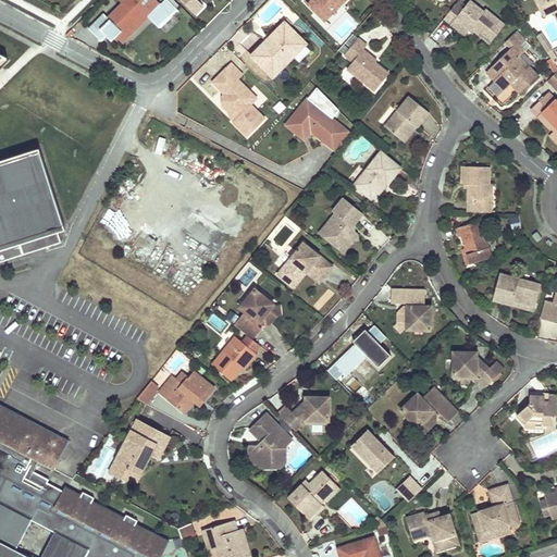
[(160,27),(177,10),(168,0),(162,5),(156,0),(120,0),(120,1),(123,4),(109,19),(104,13),(89,28),(102,41),(107,37),(112,41),(126,26),(131,31),(139,21),(136,17),(143,10),(160,27)]
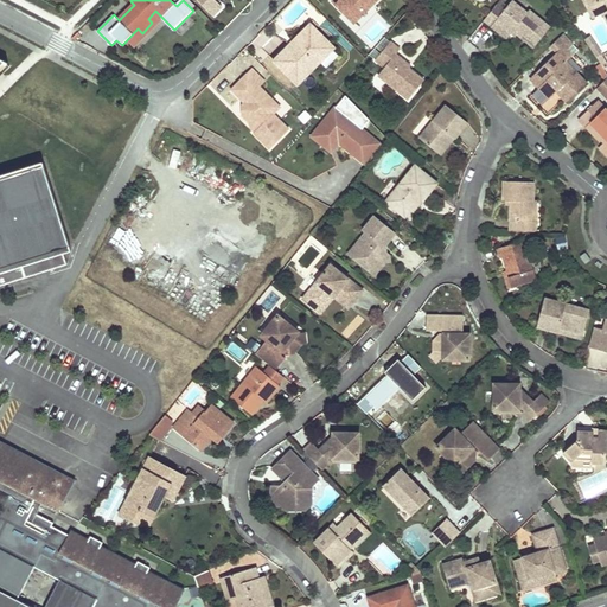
[(196,0),(212,16),(222,6),(215,0),(196,0)]
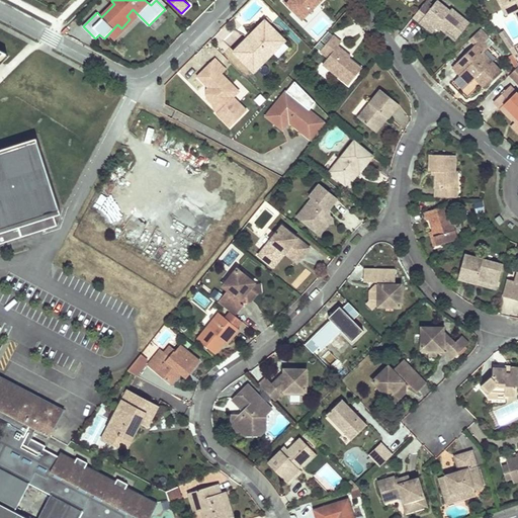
[(285,0),(284,1),(303,19),(321,0),(285,0)]
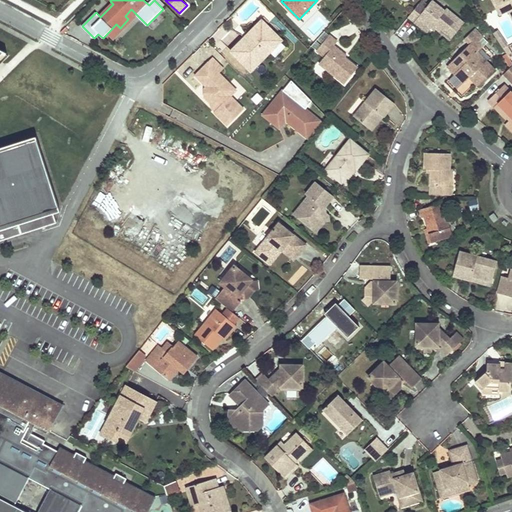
[(450,39),(464,22),(447,8),(446,8),(445,10),(432,0),(431,0),(428,5),(422,0),(409,16),(415,21),(419,17),(432,27),(433,25),(437,28),(450,39)]
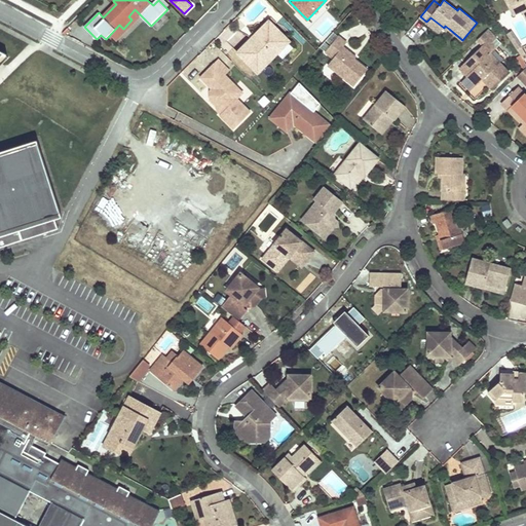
[(522,11),(518,3),(513,6),(509,0),(505,0),(514,15),(522,11)]
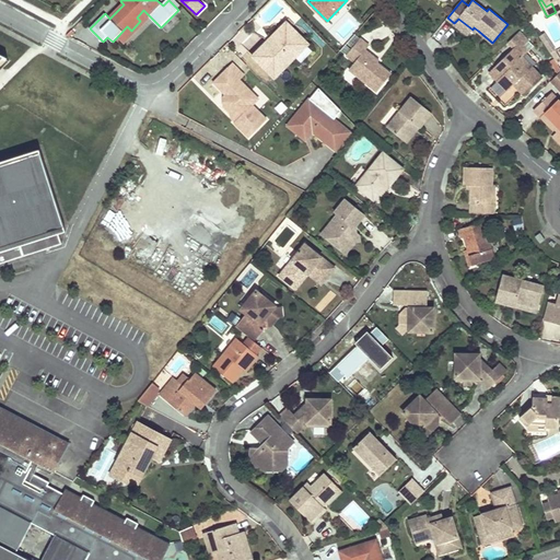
[(559,0),(541,0),(546,7),(551,3),(556,12),(559,20),(559,0)]
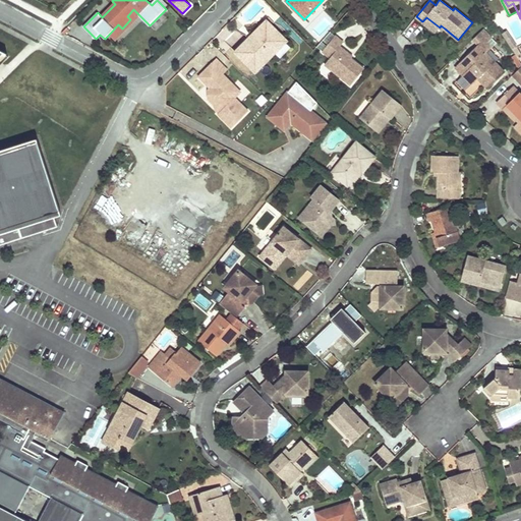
[(274,23),(268,17),(265,20),(266,21),(246,42),(235,53),(255,72),(286,42),(271,26),(274,23)]
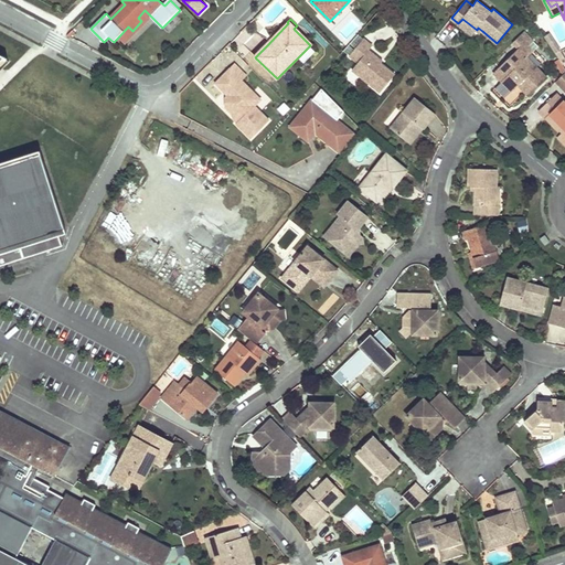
[(477,30),(462,19),(458,23),(472,35),(477,30)]
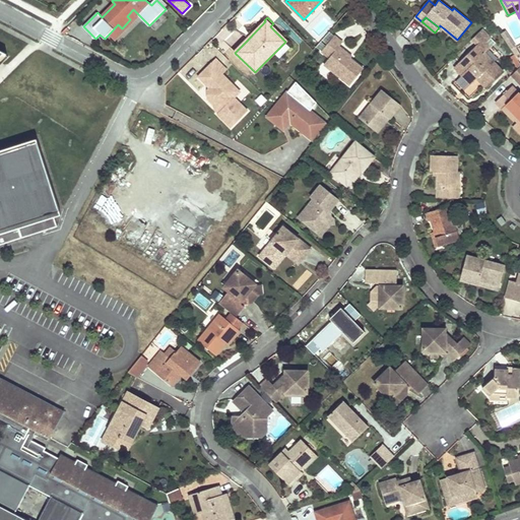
[(340,74),(338,76),(350,85),(364,69),(350,59),(346,56),(348,54),(339,47),(343,43),(334,36),(322,52),(330,58),(326,63),(340,74)]
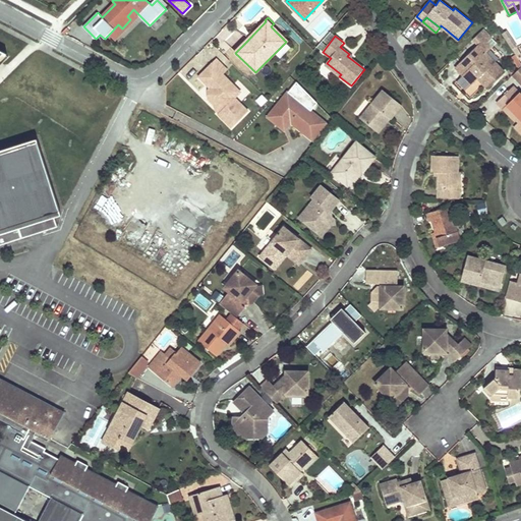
[(490,46),(483,38),(480,41),(487,49),(490,46)]
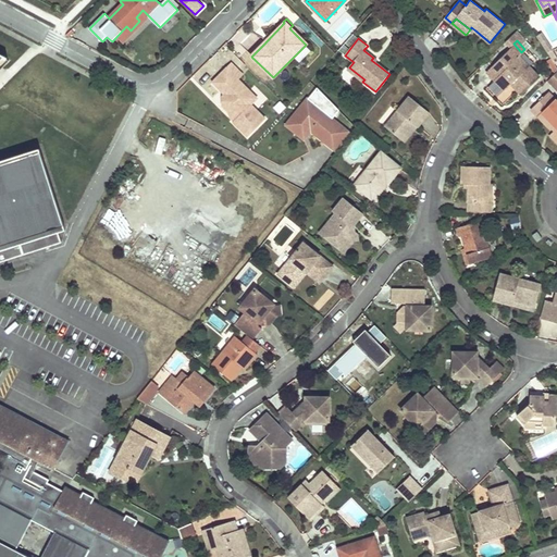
[(521,52),(514,44),(486,70),(495,78),(497,76),(506,86),(510,82),(512,81),(524,93),(540,77),(518,56),(521,52)]
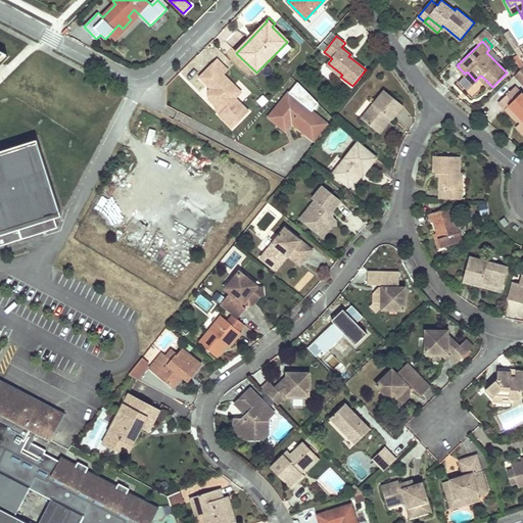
[(517,54),(513,56),(520,68),(522,65),(517,54)]
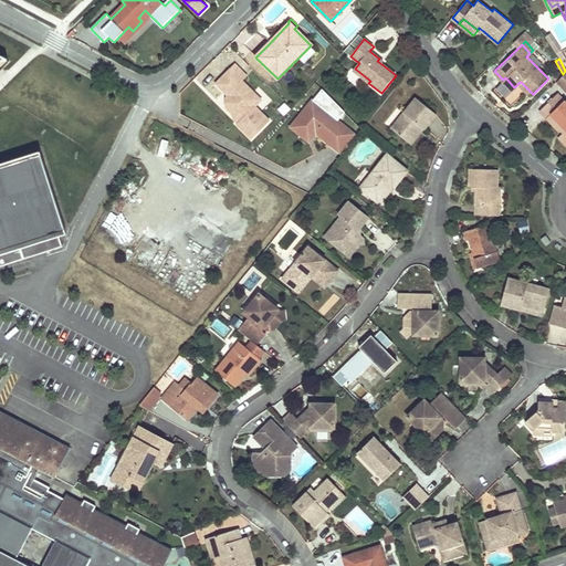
[(236,63),(231,69),(243,80),(248,75),(236,63)]
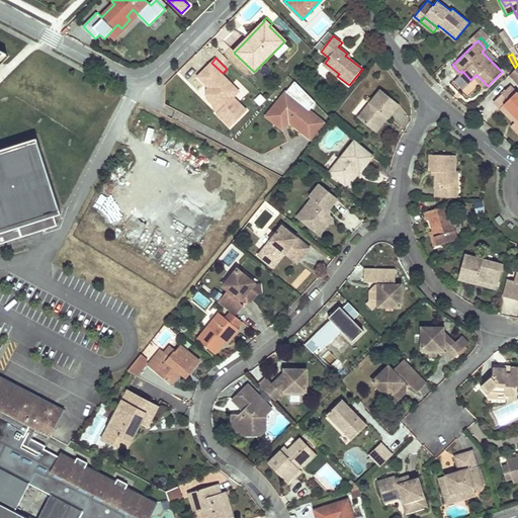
[(198,76),(209,87),(207,89),(207,98),(214,104),(218,104),(221,108),(218,112),(231,126),(248,110),(234,96),(236,94),(230,88),(234,84),(223,73),(211,63),(198,76)]
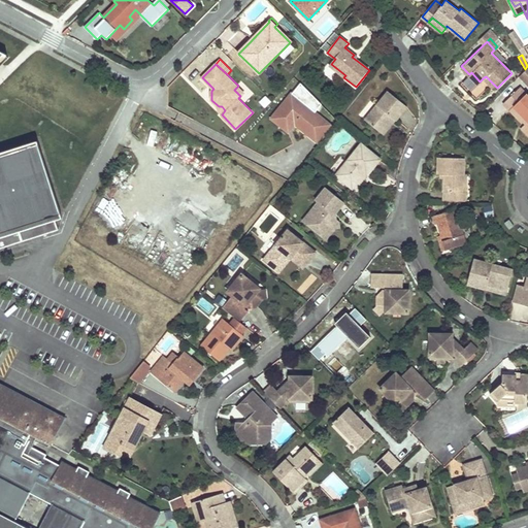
[(331,64),(329,66),(343,77),(345,75),(331,64)]
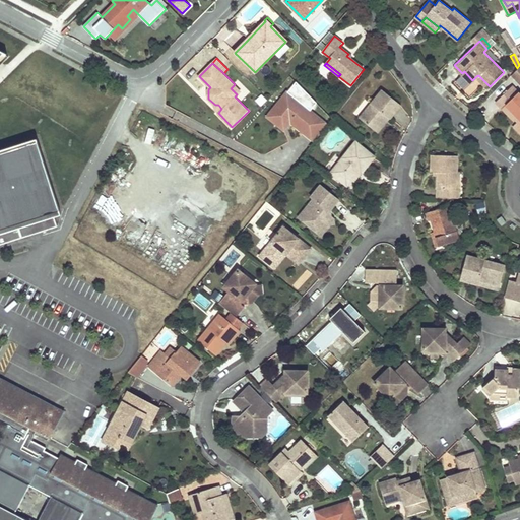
[(511,74),(519,82),(519,65),(517,68),(511,74)]
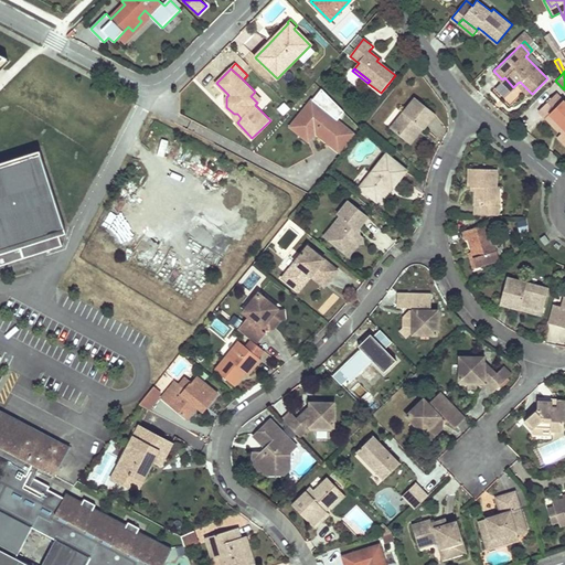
[(504,77),(502,80),(512,89),(513,87),(504,77)]
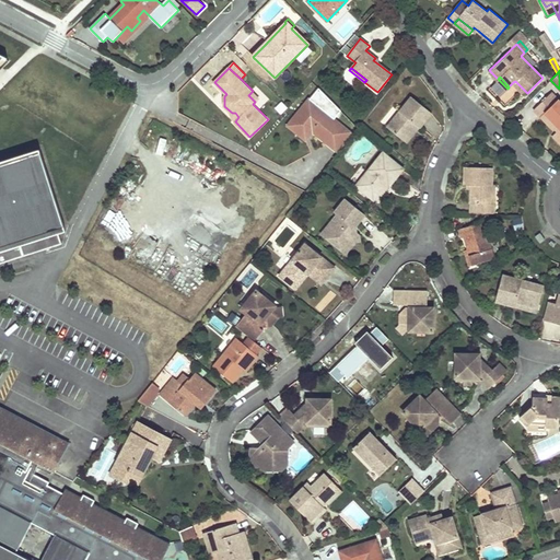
[(513,82),(525,95),(527,93),(515,81),(513,82)]
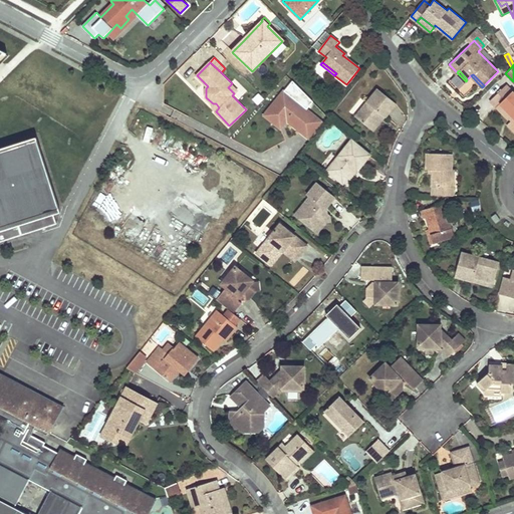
[(186,82),(194,90),(201,84),(193,76),(186,82)]
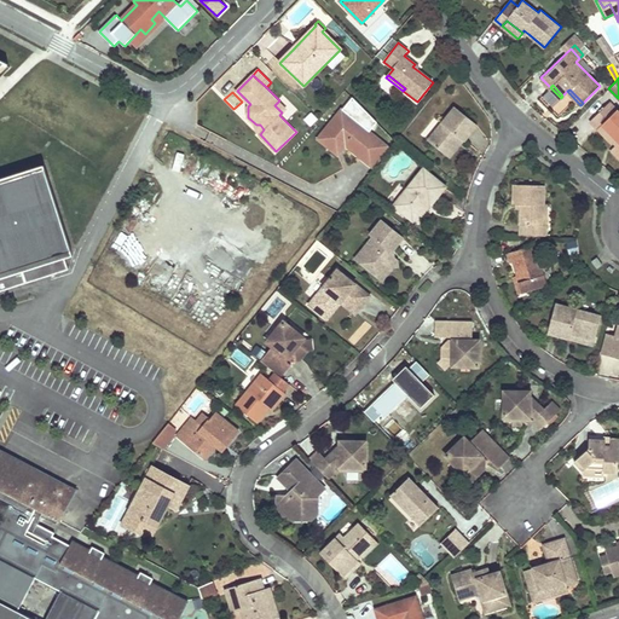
[(279,100),(275,105),(282,113),(287,109),(279,100)]
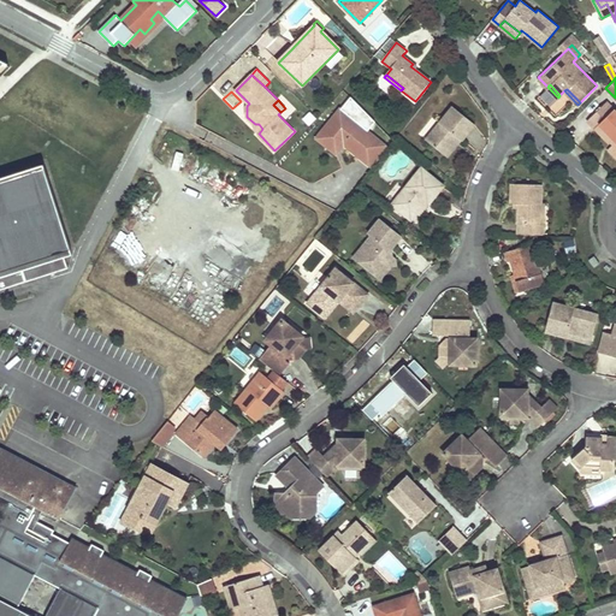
[(615,111),(606,101),(587,118),(609,142),(610,140),(614,137),(615,140),(615,111)]
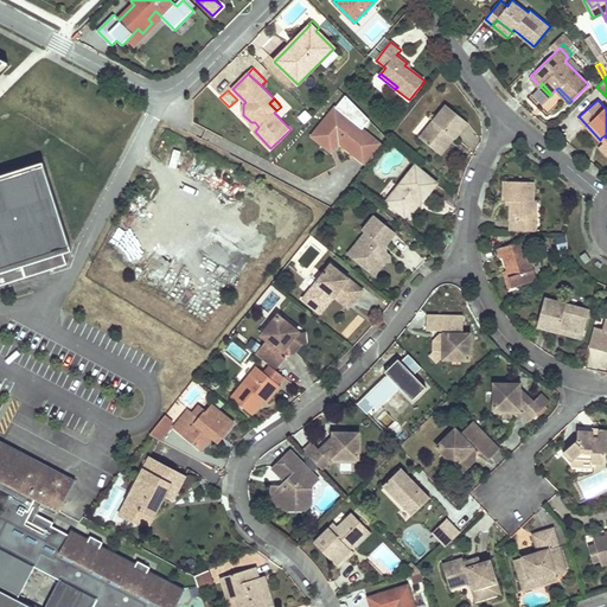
[(446,106),(421,136),(436,149),(451,133),(454,136),(457,136),(467,123),(446,106)]
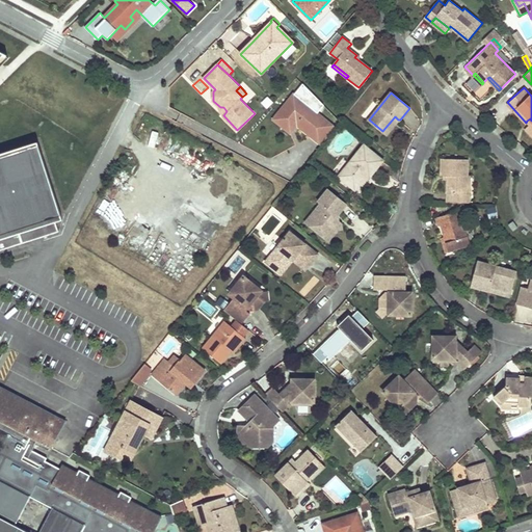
[(333,126),(293,95),(278,111),(296,126),(318,143),(333,126)]
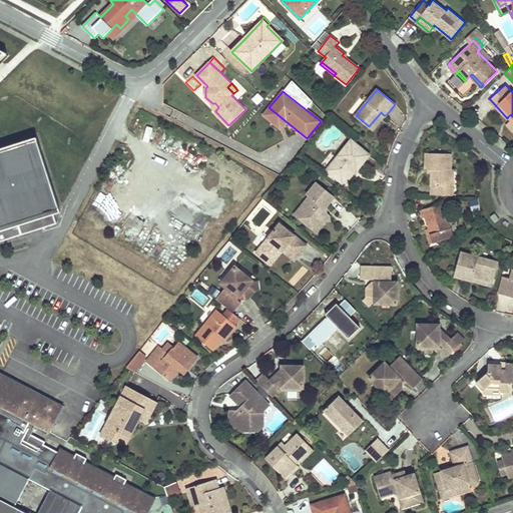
[(286,121),(269,107),(263,116),(280,129),(286,121)]
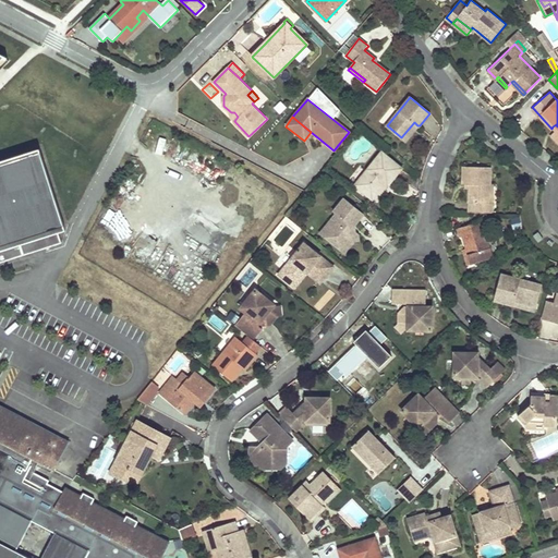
[(405,140),(417,125),(414,122),(401,137),(405,140)]
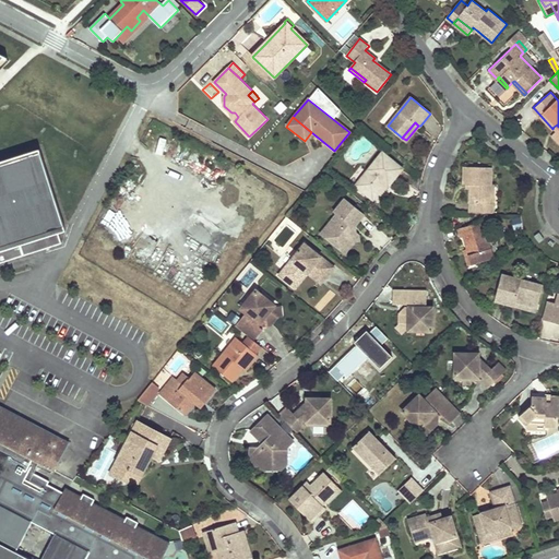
[(164,151),(170,135),(163,132),(156,149),(164,151)]
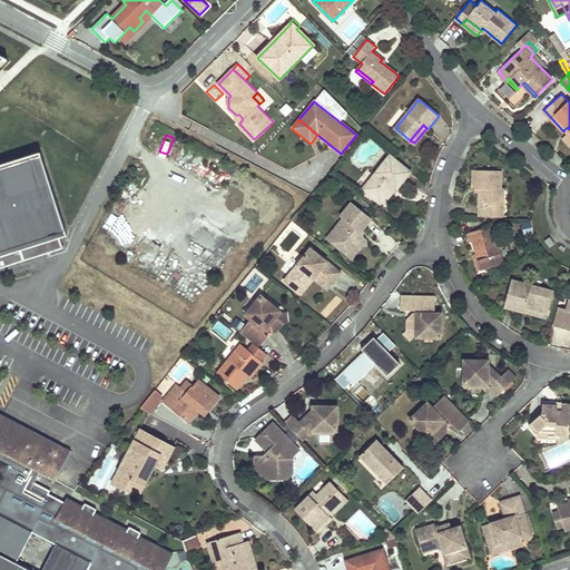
[(356,135),(341,154),(344,156),(359,137),(356,135)]
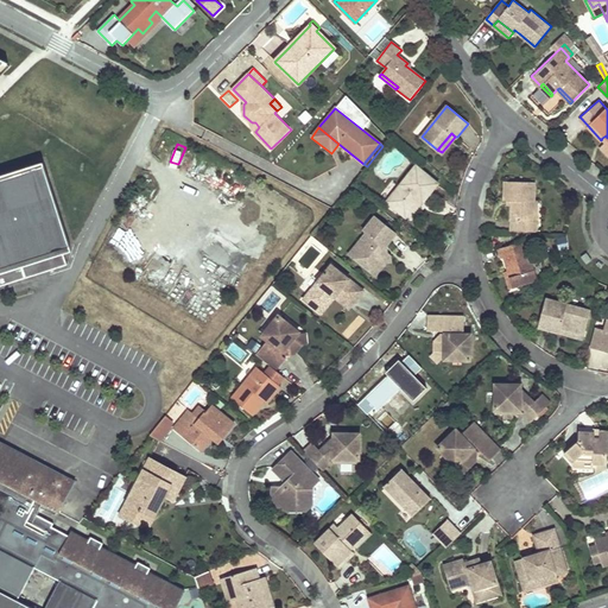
[(0,285),(67,265),(61,248),(69,246),(43,162),(0,175),(0,285)]
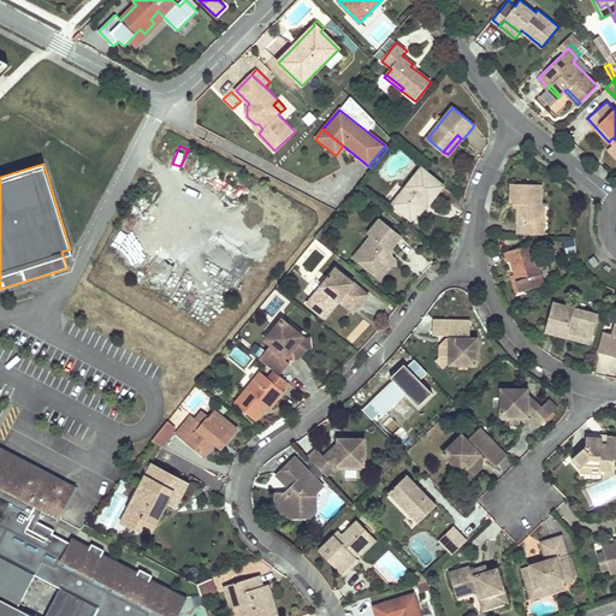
[(444,185),(421,167),(391,205),(410,219),(415,213),(424,202),(427,205),(444,185)]
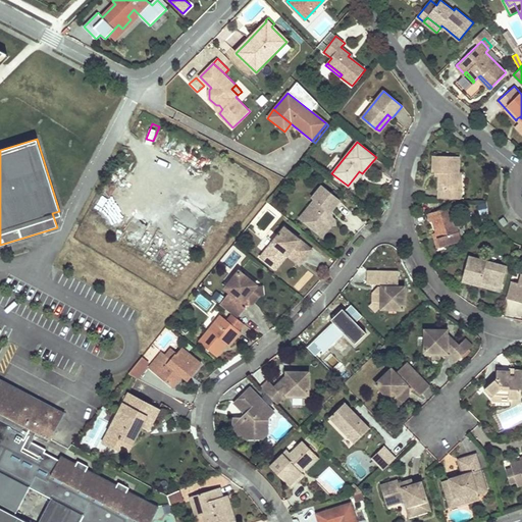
[(459,172),(459,155),(434,155),(433,172),(439,172),(438,199),(462,199),(462,190),(458,190),(459,172)]
